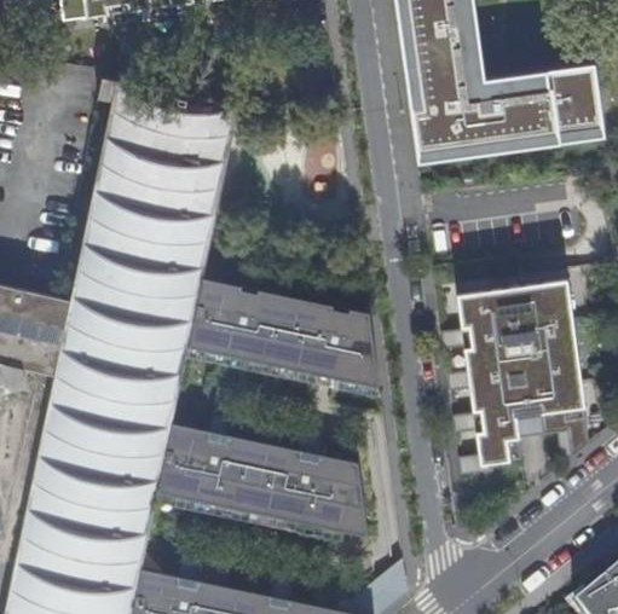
[(225,0),(36,0),(38,3),(53,0),(56,0),(61,24),(225,0)]
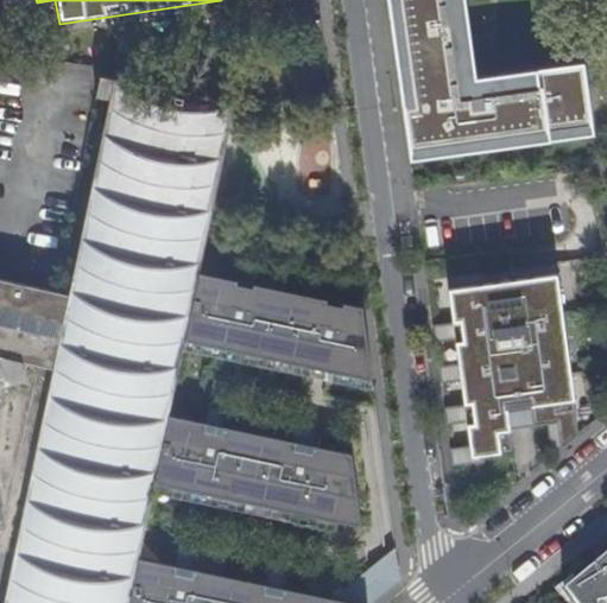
[(394,0),(385,0),(400,106),(410,105),(394,0)]
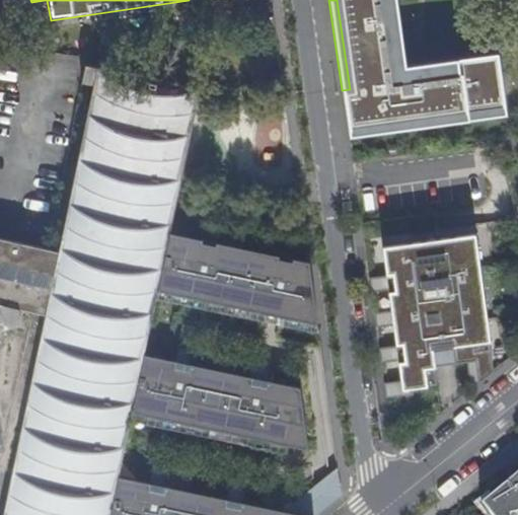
[(337,0),(350,89),(342,90),(348,129),(504,105),(497,53),(456,58),(458,73),(392,82),(390,73),(386,44),(379,0),(337,0)]
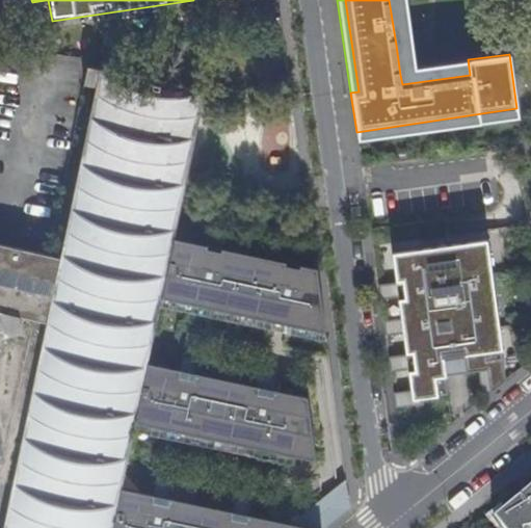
[(470,75),(468,59),(415,68),(403,0),(389,0),(396,45),(400,75),(402,84),(470,75)]
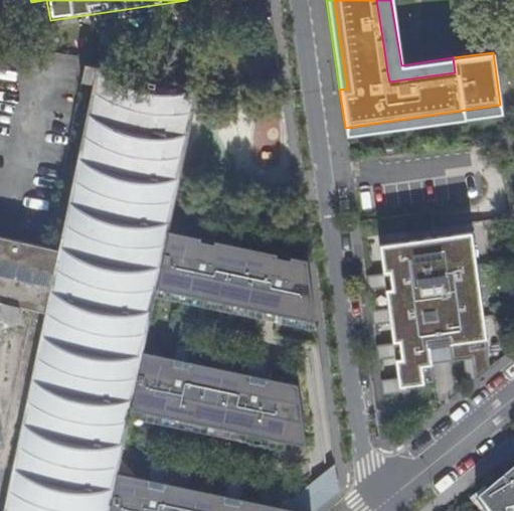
[(109,510),(129,418),(130,411),(154,298),(156,290),(197,90),(97,70),(58,252),(0,238),(0,510),(109,510)]
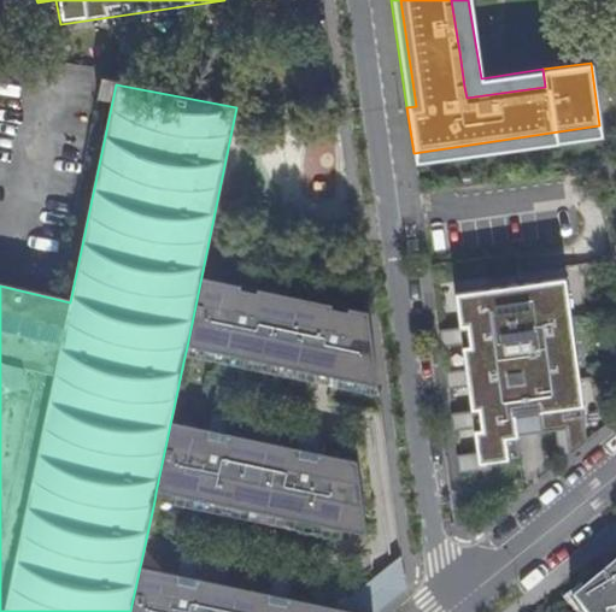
[(599,125),(414,153),(415,163),(602,135),(599,125)]
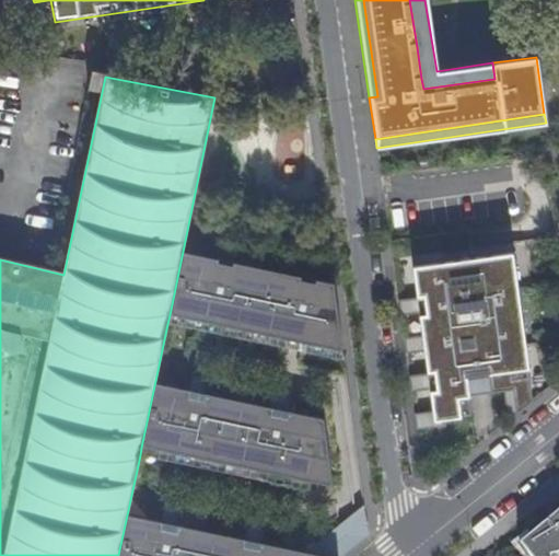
[(333,284),(183,253),(170,315),(342,351),(333,284)]
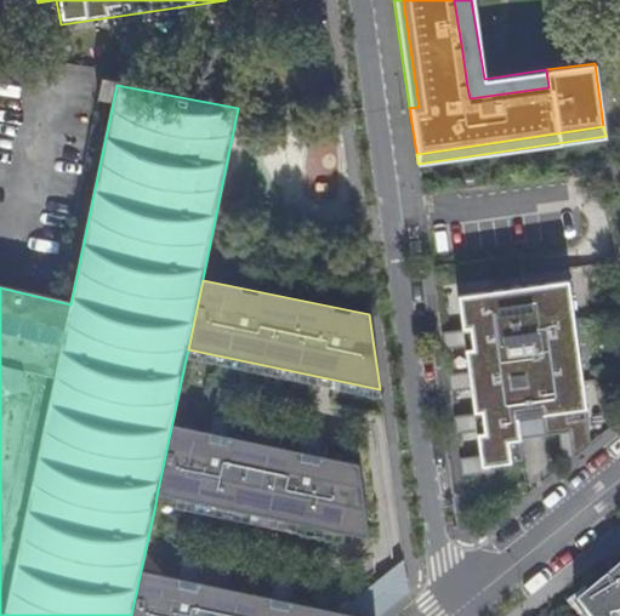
[(460,458),(462,477),(493,473),(491,465),(523,460),(521,439),(558,434),(563,467),(590,445),(569,280),(459,295),(462,329),(443,332),(444,349),(466,347),(468,371),(448,374),(450,392),(471,389),(475,414),(454,416),(456,434),(477,432),(481,456),(460,458)]
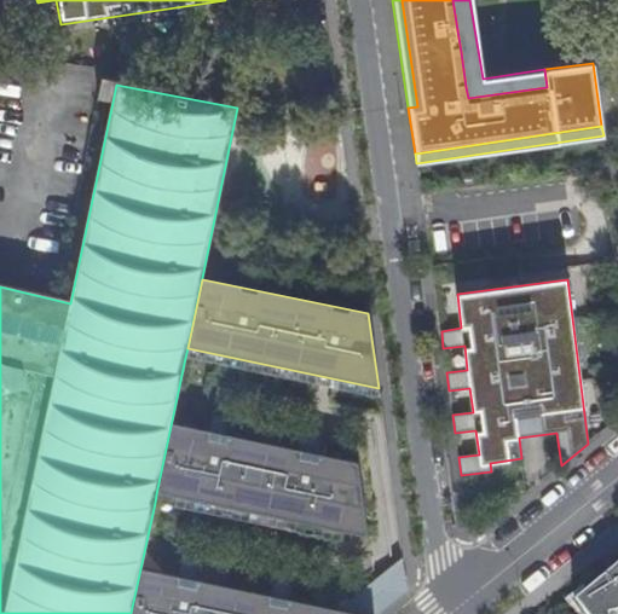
[(379,388),(188,348),(185,358),(380,397),(379,388)]
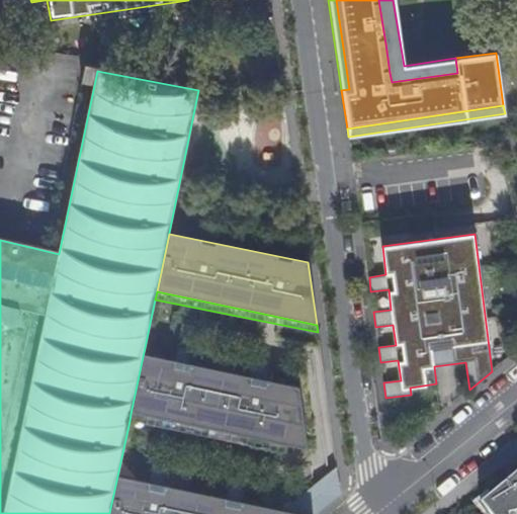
[(175,361),(144,355),(131,414),(285,444),(307,449),(299,387),(268,380),(270,367),(254,363),(251,377),(191,365),(194,351),(178,348),(175,361)]
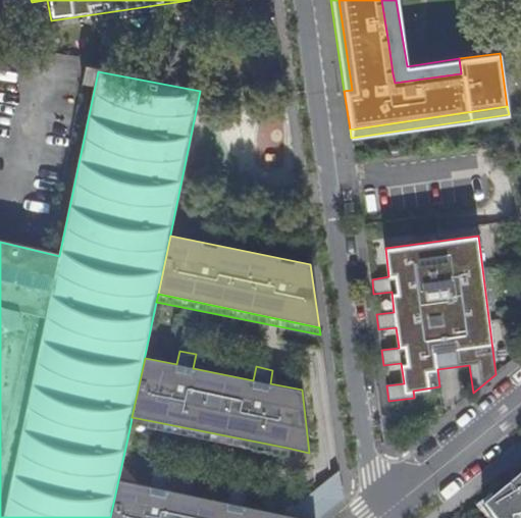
[(288,448),(132,417),(131,424),(285,456),(288,448)]
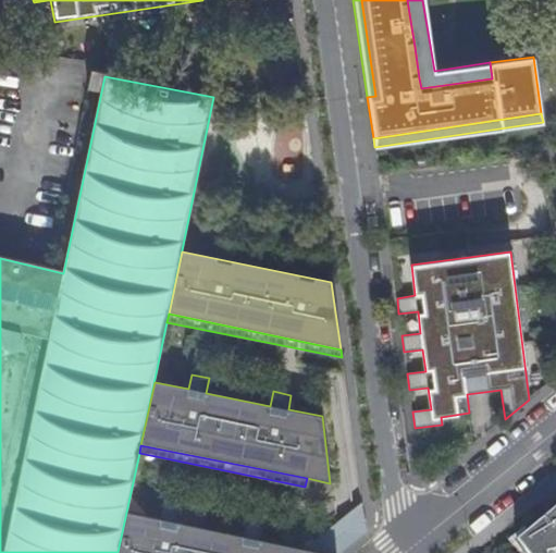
[(161,520),(127,514),(119,552),(316,552),(305,550),(261,540),(263,525),(246,521),(243,537),(178,524),(182,508),(164,505),(161,520)]
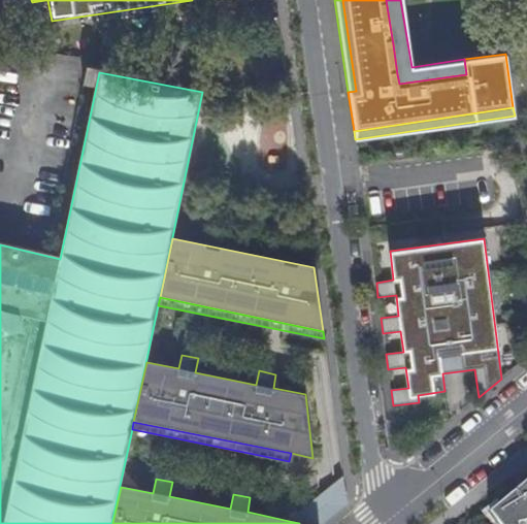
[(526,523),(526,485),(490,516),(496,523),(526,523)]
